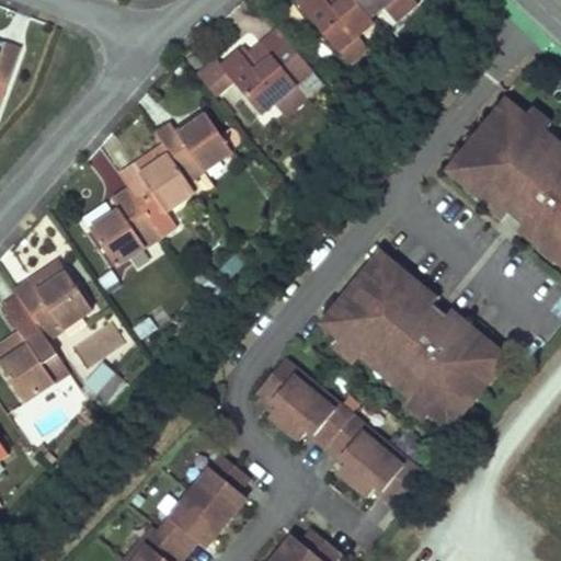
[(341,54),(345,50),(358,39),(377,24),(373,19),(356,0),(300,0),(298,3),(341,54)]
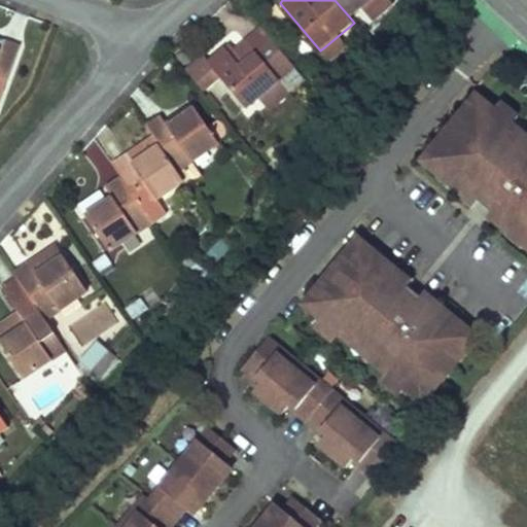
[(335,0),(350,18),(371,0),(335,0)]
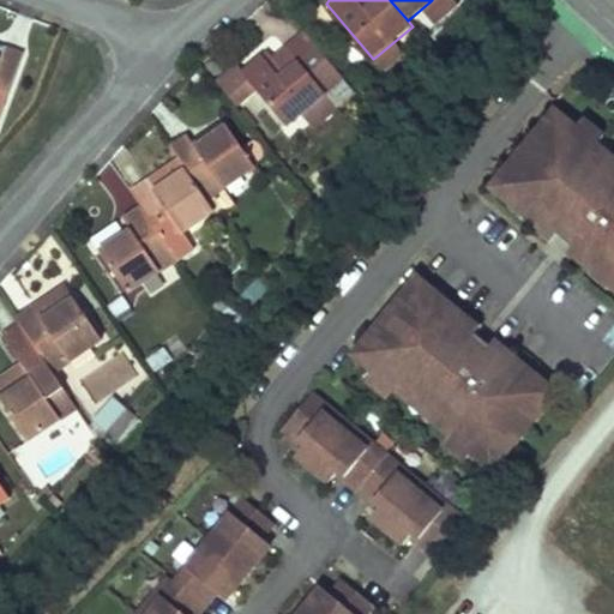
[(288,127),(305,113),(325,95),(338,110),(357,95),(305,34),(269,64),(263,56),(244,72),(257,89),(288,127)]
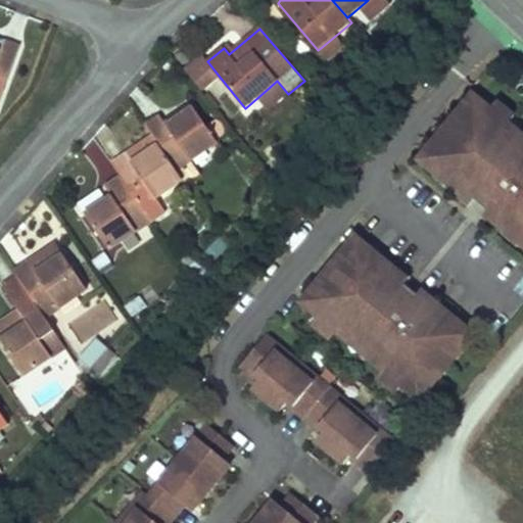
[(334,37),(322,47),(332,59),(344,49),(334,37)]
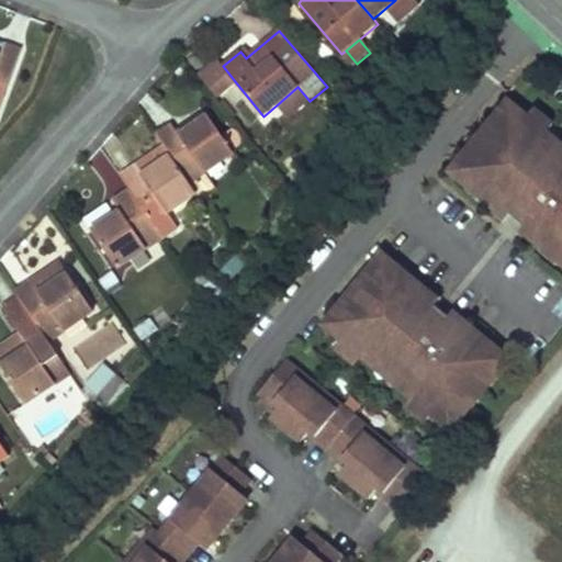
[(0,110),(23,51),(0,41),(0,110)]
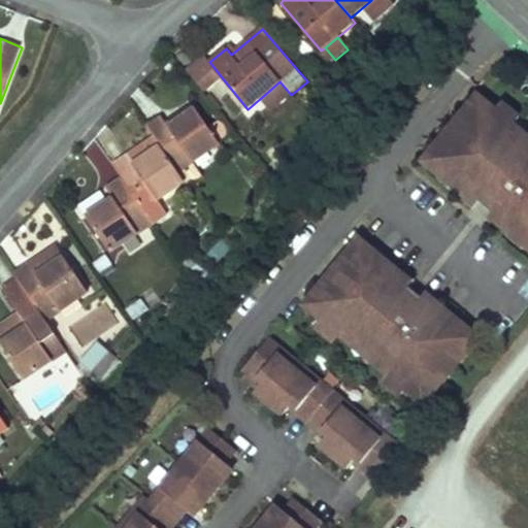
[(221,76),(209,62),(204,57),(188,71),(204,91),(221,76)]
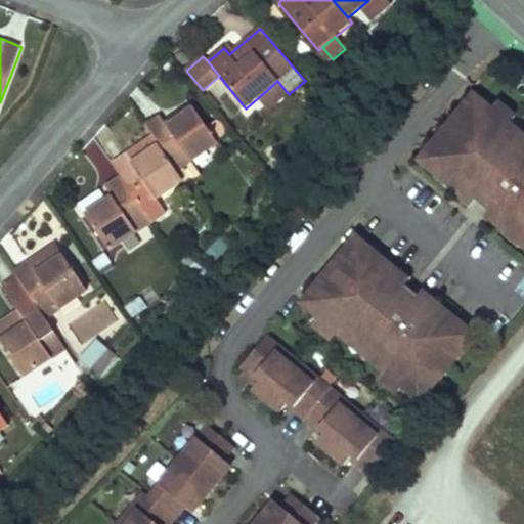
[(277,81),(260,96),(271,108),(289,94),(277,81)]
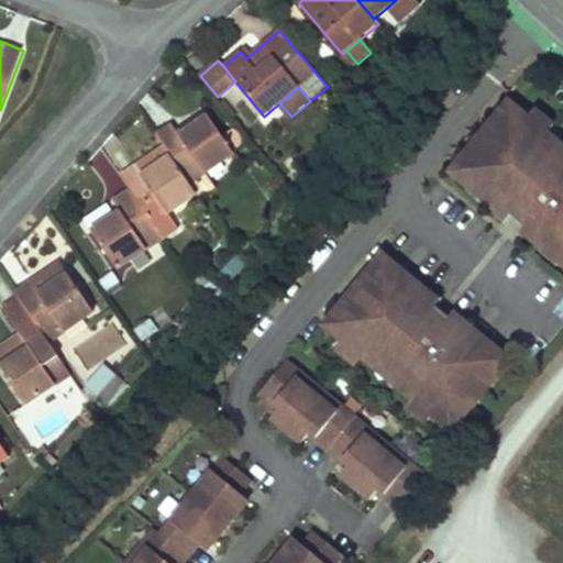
[(562,264),(562,147),(548,134),(528,119),(509,103),(452,173),(471,188),(474,185),(562,256),(559,261),(562,264)]
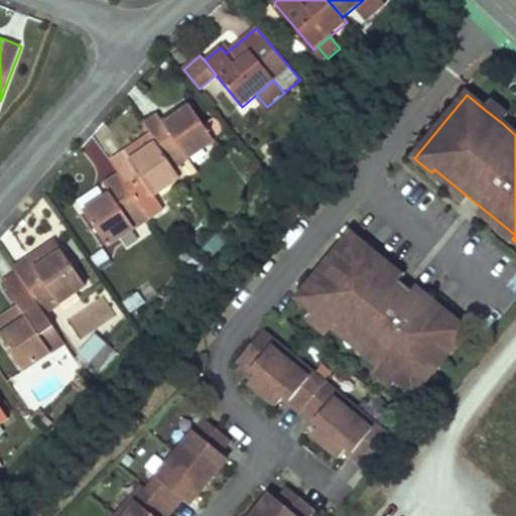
[(502,123),(508,116),(491,101),(484,109),(502,123)]
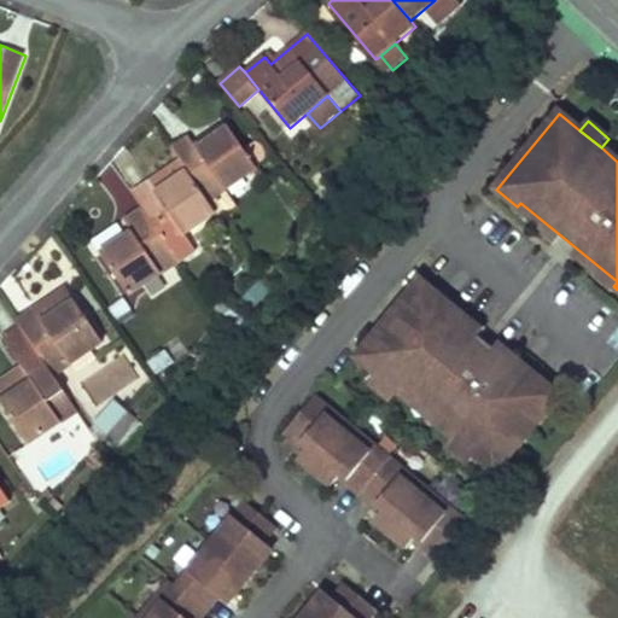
[(190,136),(172,149),(180,162),(187,173),(216,215),(219,217),(238,205),(226,190),(258,169),(231,128),(198,150),(190,136)]
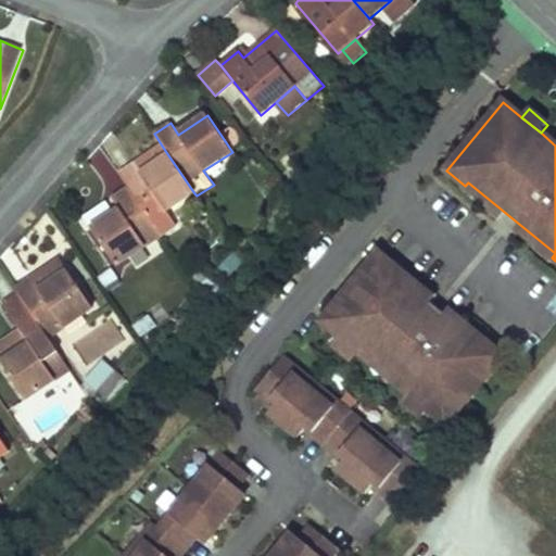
[(168,155),(162,146),(135,165),(141,173),(168,155)]
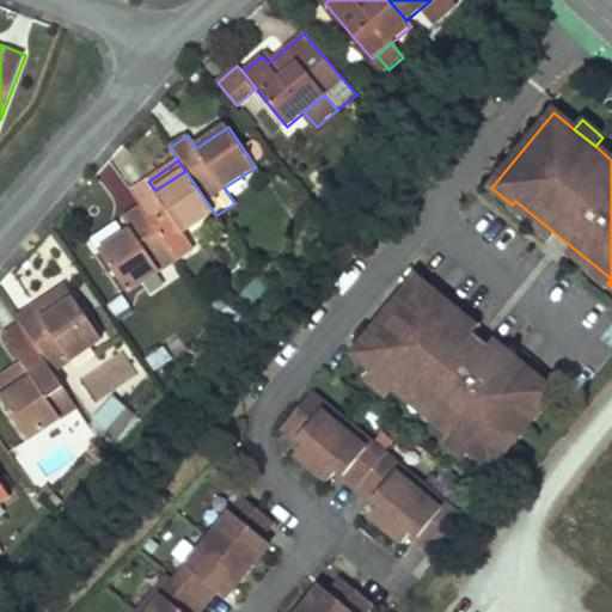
[(155,190),(148,182),(147,179),(132,190),(144,208),(177,259),(194,249),(184,232),(214,213),(185,171),(155,190)]
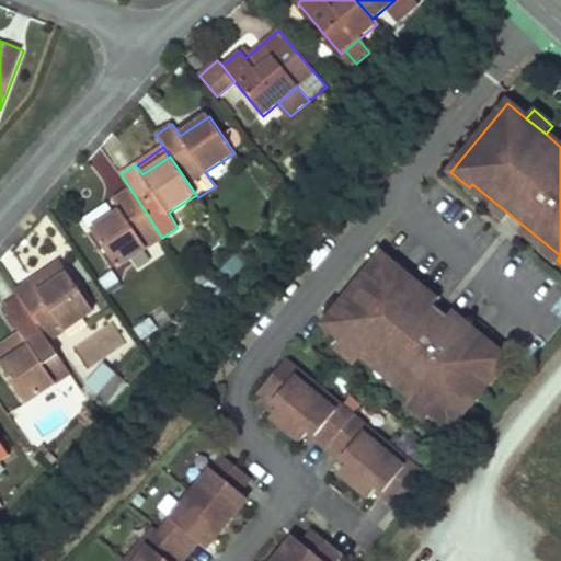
[(116,268),(162,238),(132,191),(113,202),(119,213),(91,230),(116,268)]
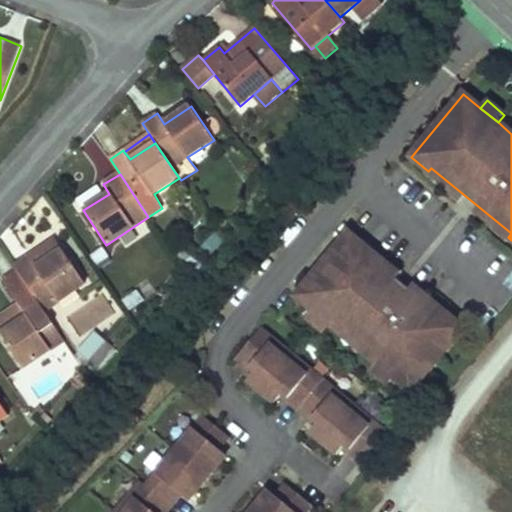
[(366,248),(348,233),(296,297),(313,311),(317,307),(396,373),(393,377),(411,391),(463,328),(446,314),(429,300),(383,262),(366,248)]
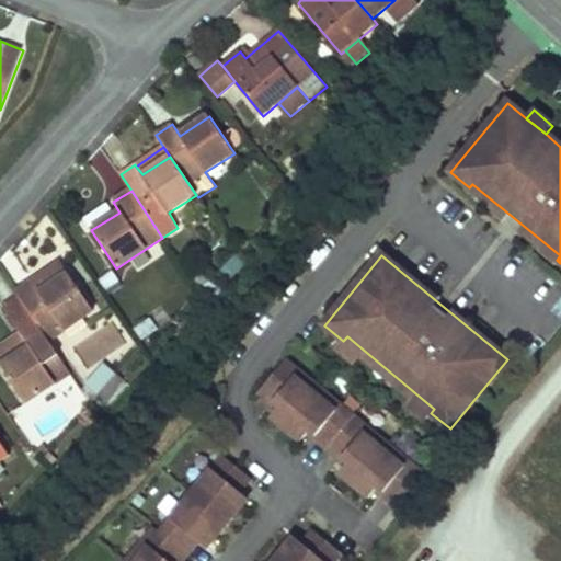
[(48,340),(93,311),(68,273),(61,262),(44,274),(50,284),(34,295),(27,285),(16,292),(20,296),(48,340)]
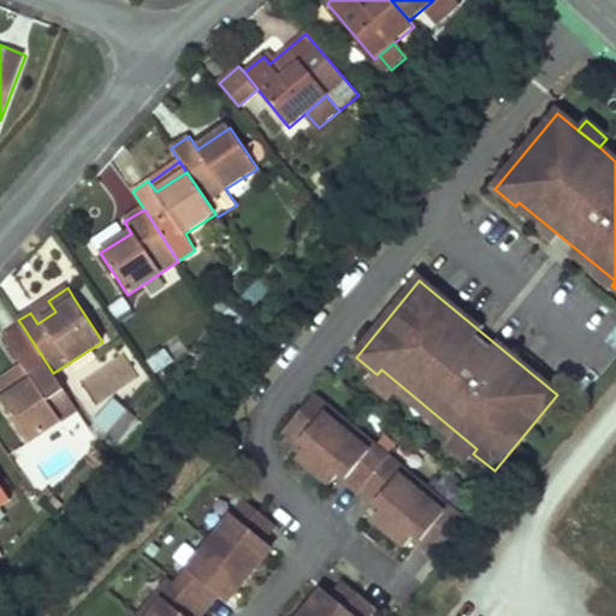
[(461,315),(467,308),(446,291),(440,298),(461,315)]
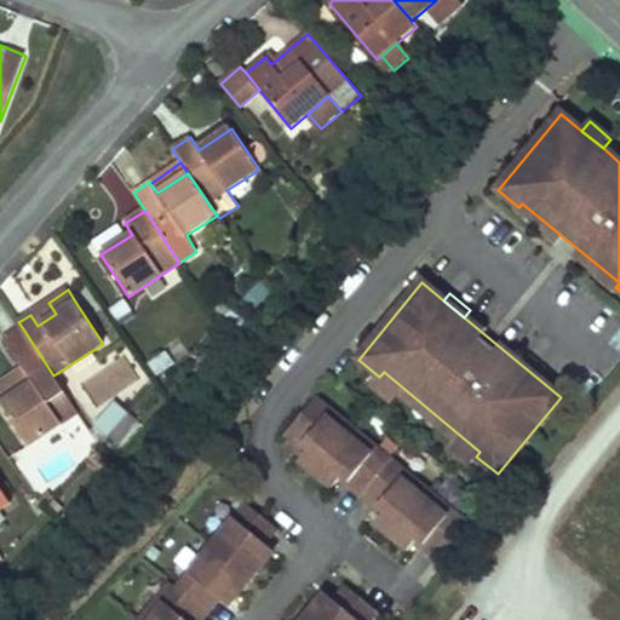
[(56,314),(49,303),(30,315),(38,326),(56,314)]
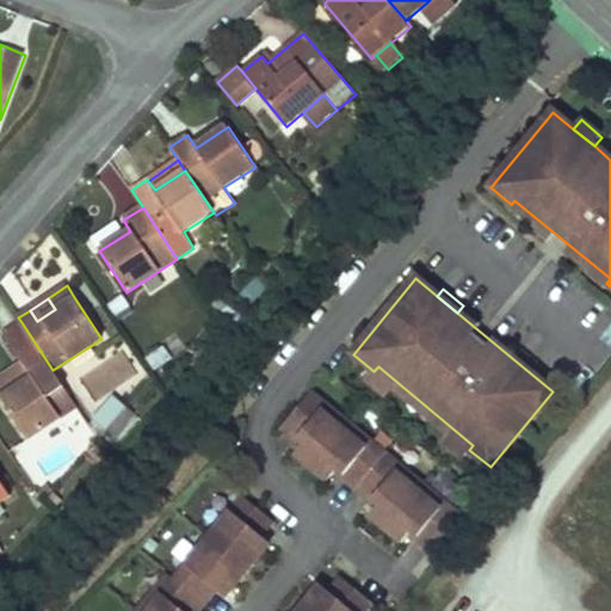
[(31,377),(1,397),(28,438),(42,429),(61,417),(76,406),(53,370),(22,322),(5,333),(23,365),(31,377)]
